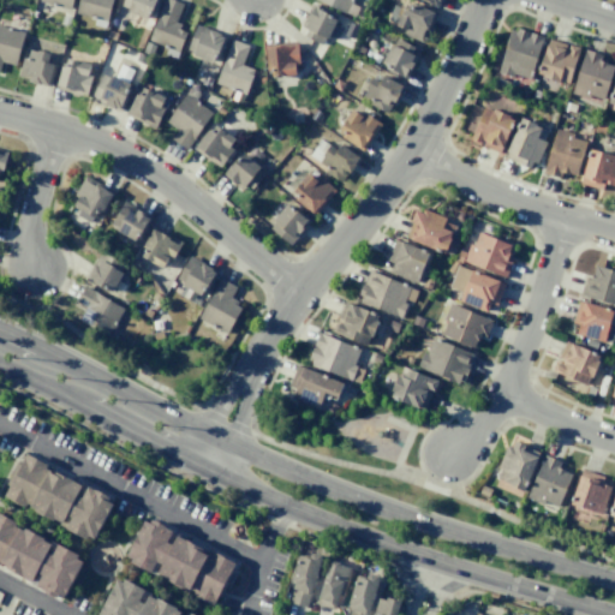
[(72,0),(70,10),(39,0),(72,0)]
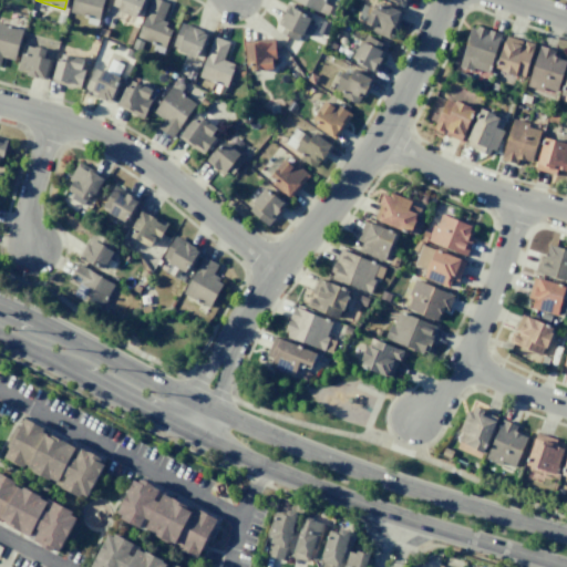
[(72,0),(102,0),(95,26),(85,22),(86,17),(69,12),(72,0)]
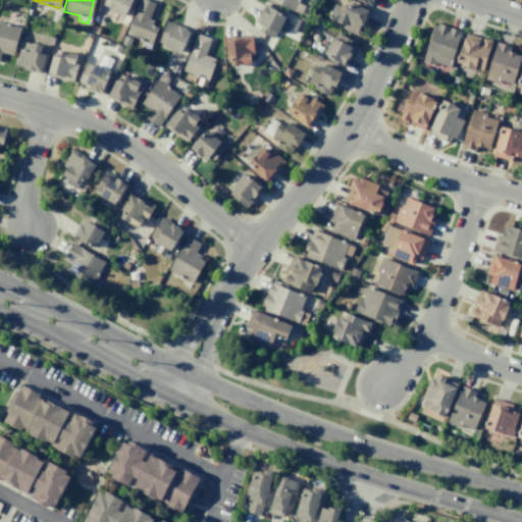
[(103,0),(134,0),(128,12),(125,11),(124,15),(108,8),(109,7),(102,4),(103,0)]
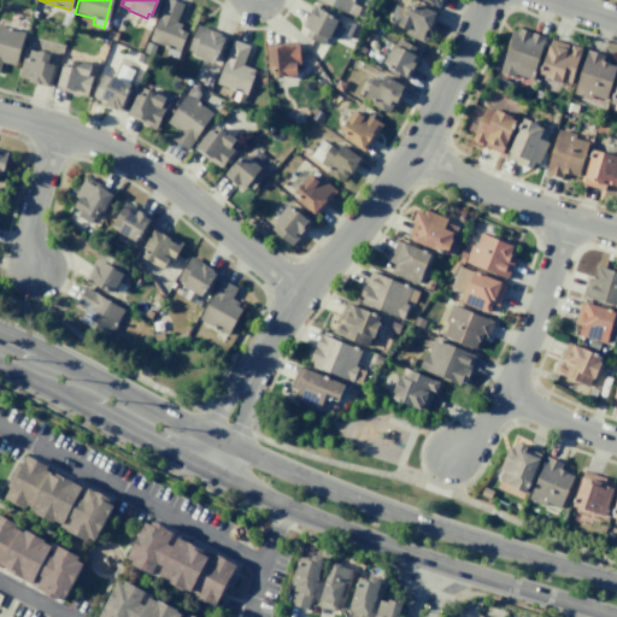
[(165,0),(172,0),(182,4),(175,22),(181,24),(178,29),(187,33),(176,59),(164,54),(166,48),(148,40),(165,0)]
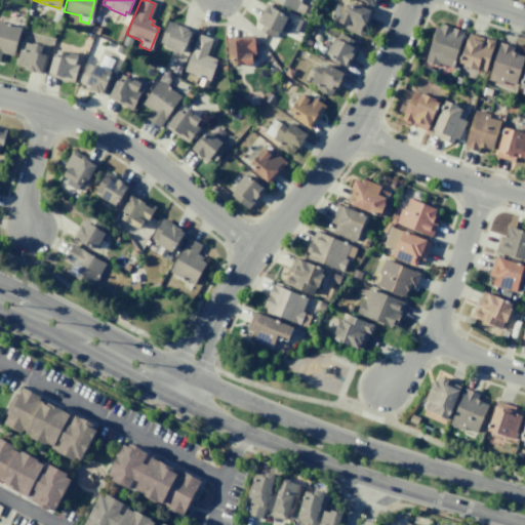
[(299,0),(294,11),(272,0),(299,0)]
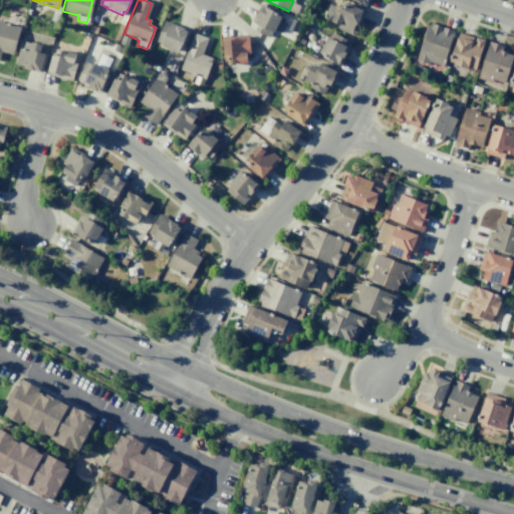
[(346,2),(364,10),(352,35),(336,27),(338,24),(330,20),(331,19),(324,15),(329,4),(336,7),(338,2),(345,5),(346,2)]
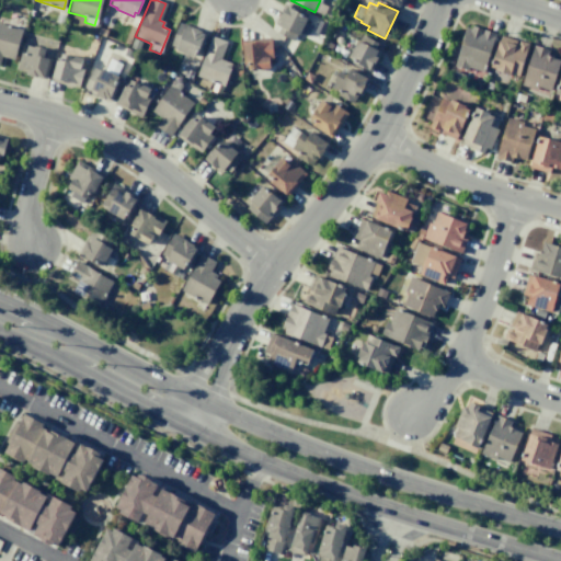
[(283,3),(302,13),(301,15),(306,19),(304,23),(310,26),(306,36),(299,33),(298,35),(296,34),(293,41),(277,33),(279,26),(273,24),(283,3)]
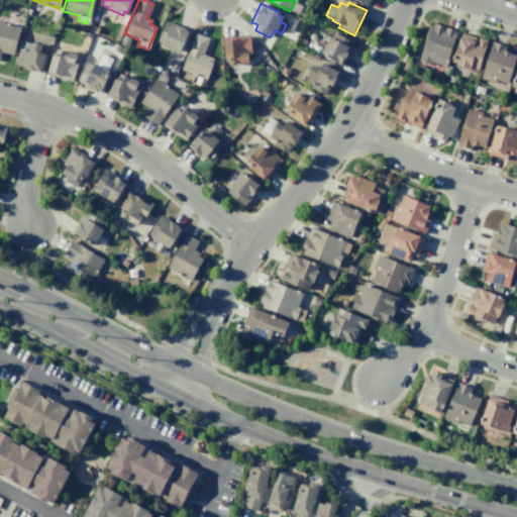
[(50,19),(53,12),(59,14),(57,21),(50,19)]
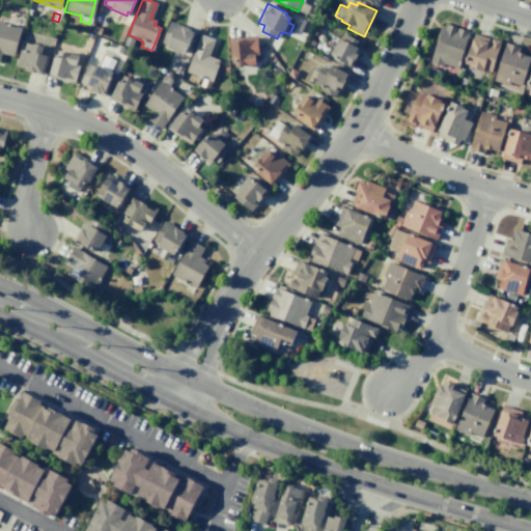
[(301,19),(309,23),(304,33),(296,30),(301,19)]
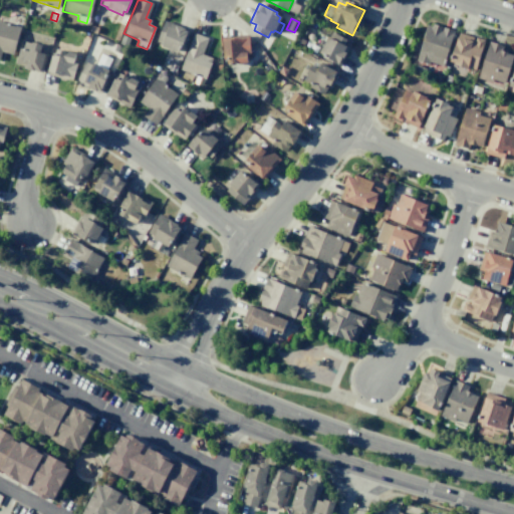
[(164,20),(189,30),(182,48),(179,47),(178,52),(161,45),(162,43),(156,41),(164,20)]
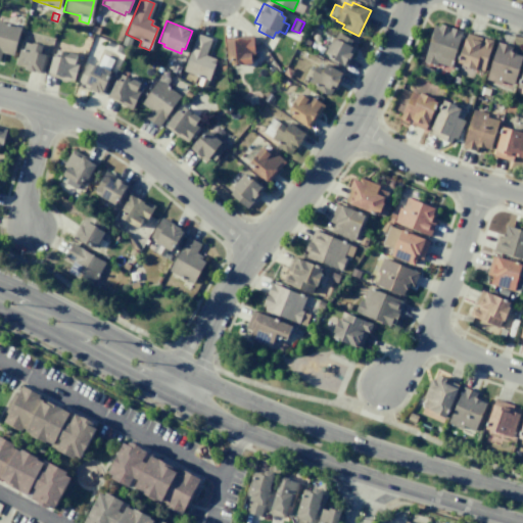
[(0,21),(20,28),(12,55),(1,52),(0,55),(0,21)]
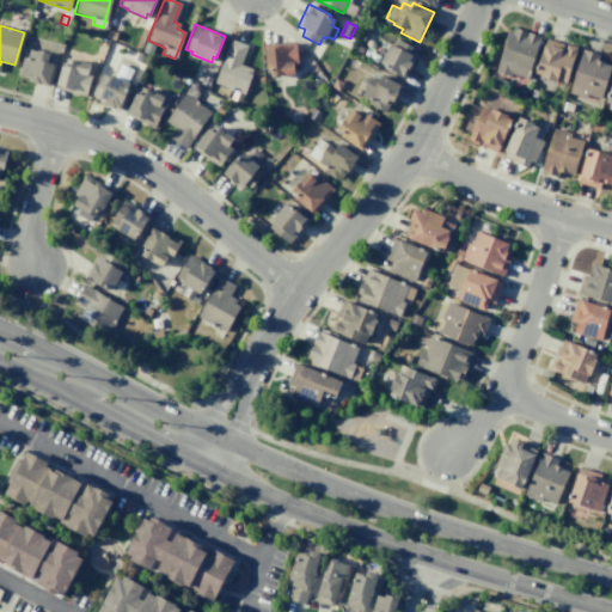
[(514,28),(540,36),(526,79),(510,73),(509,75),(495,71),(502,48),(501,48),(507,29),(514,31),(514,28)]
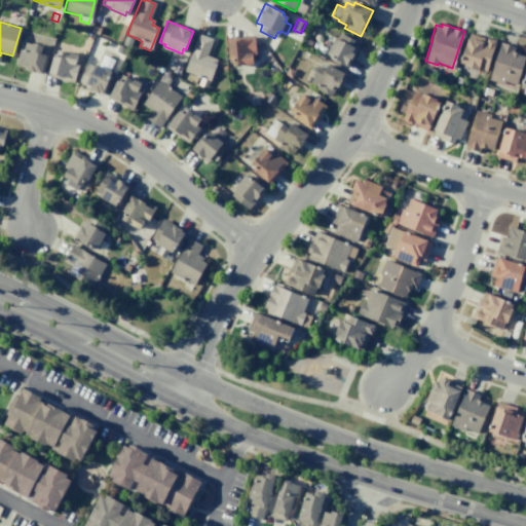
[(92,26),(100,29),(98,35),(90,32),(92,26)]
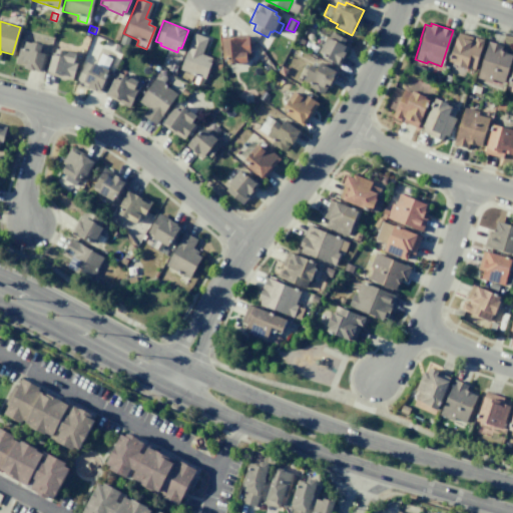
[(328,37),(331,31),(345,39),(343,44),(349,47),(339,65),(322,56),(323,55),(318,52),(326,36),(328,37)]
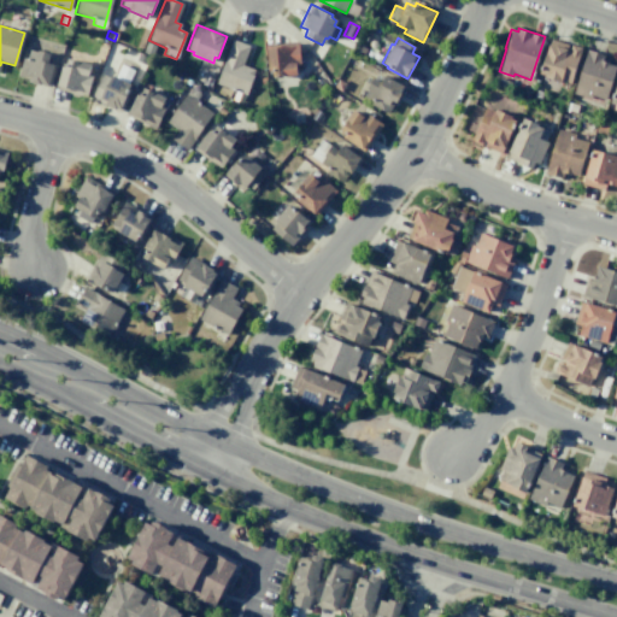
[(559,81),(542,76),(544,74),(539,71),(551,37),(568,43),(565,48),(569,50),(571,43),(581,47),(569,83),(560,80),(559,81)]
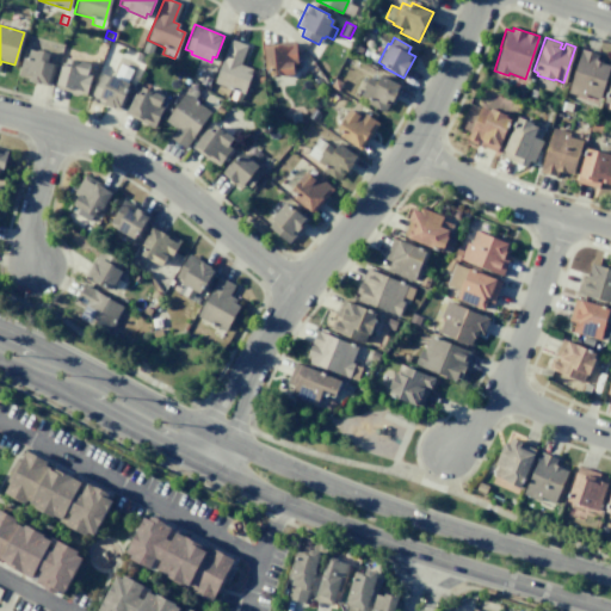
[(229,38),(246,45),(239,65),(252,69),(240,103),(229,99),(233,90),(213,82),(229,38)]
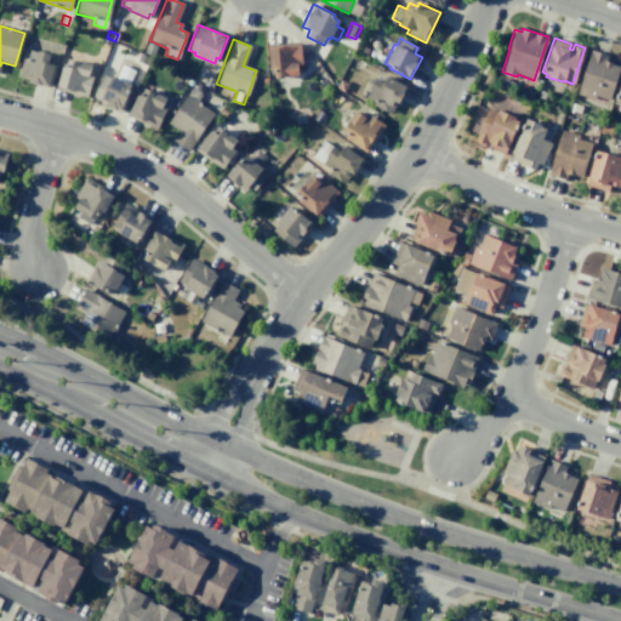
[(147,43),(155,46),(152,55),(143,51),(147,43)]
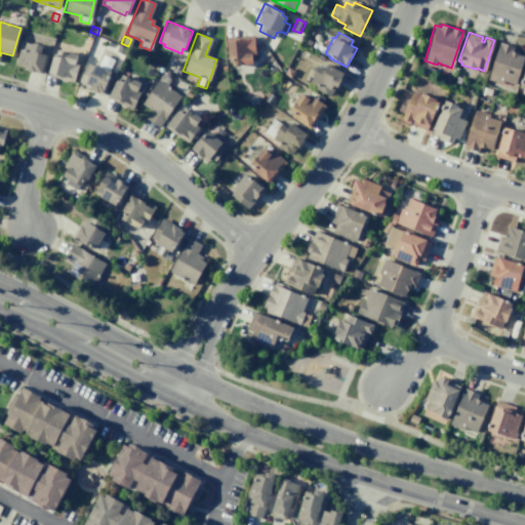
[(253,36),(254,54),(250,54),(251,64),(231,65),(231,59),(227,59),(226,37),(253,36)]
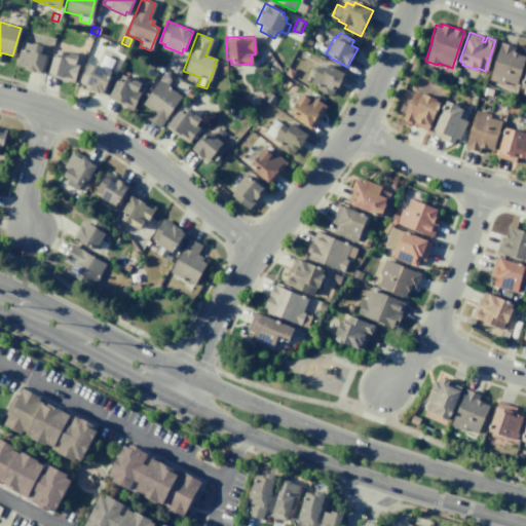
[(304,37),(311,42),(308,48),(300,44),(304,37)]
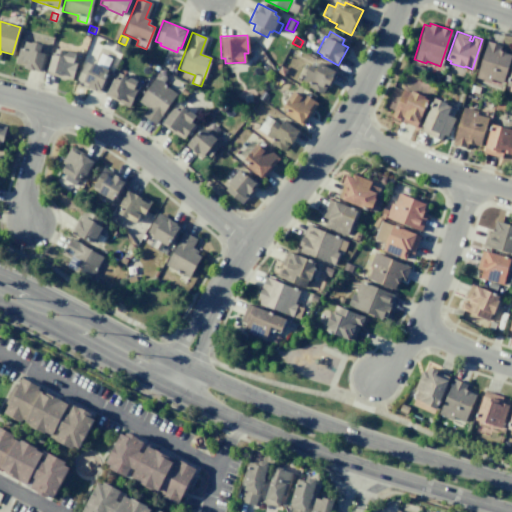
[(307,38),(312,41),(311,44),(317,47),(314,53),(302,47),(307,38)]
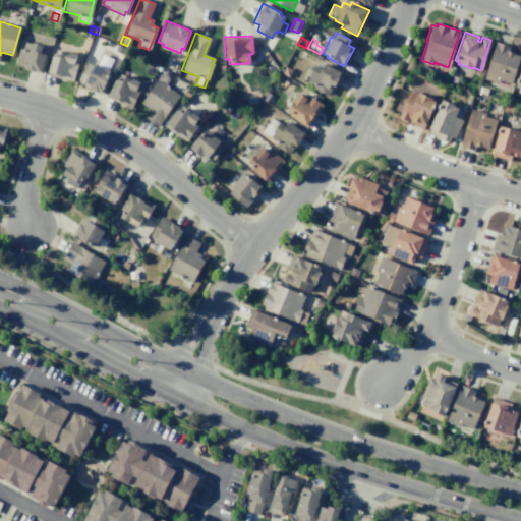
[(47,55),(42,73),(24,69),(25,67),(15,64),(19,49),(22,50),(25,42),(32,44),(32,43),(42,45),(40,53),(47,55)]
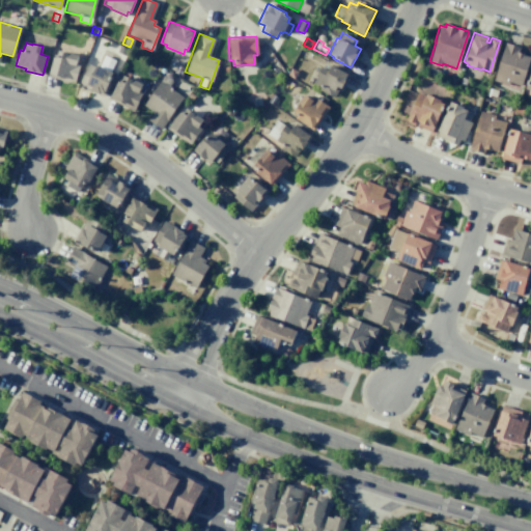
[(518,52),(530,56),(521,86),(508,82),(507,85),(493,80),(505,43),(519,47),(518,52)]
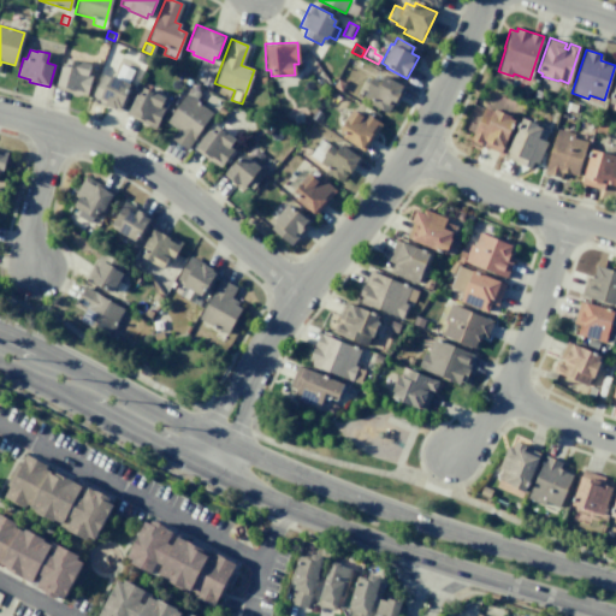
[(137,53),(147,57),(143,64),(135,60),(137,53)]
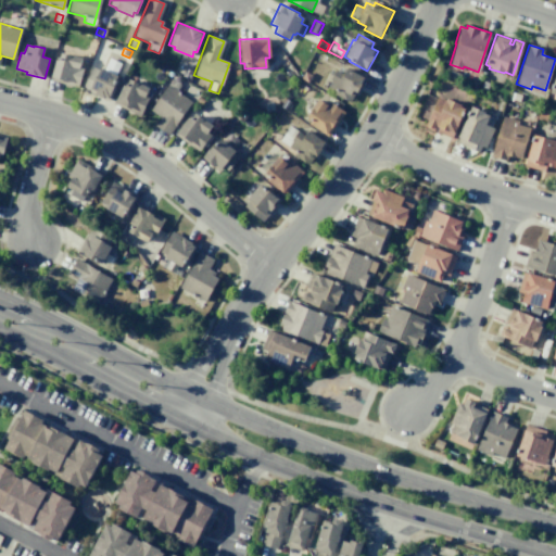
[(70,54),(81,58),(78,66),(83,67),(78,85),(74,84),(73,86),(49,79),(54,60),(59,61),(61,53),(70,55),(70,54)]
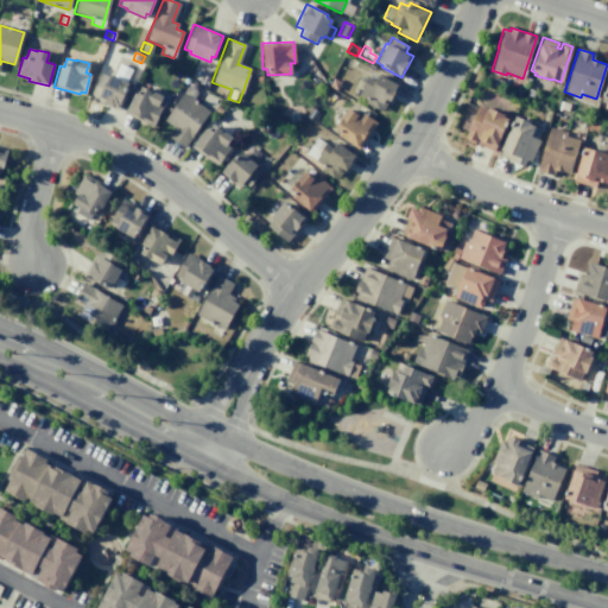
[(119,63),(132,69),(125,82),(127,83),(125,88),(128,89),(119,111),(89,96),(101,73),(108,76),(109,74),(113,76),(119,63)]
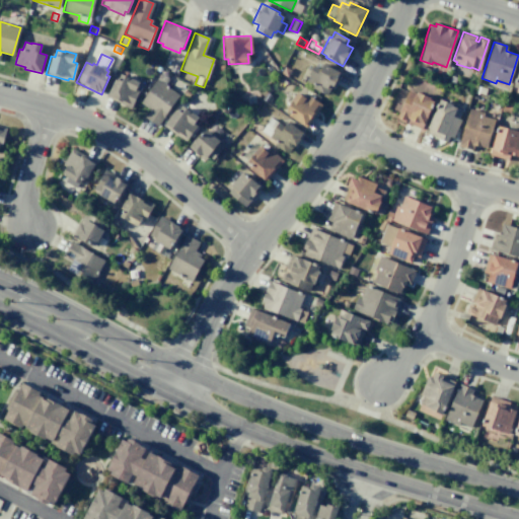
[(171,64),(179,67),(176,74),(168,71),(171,64)]
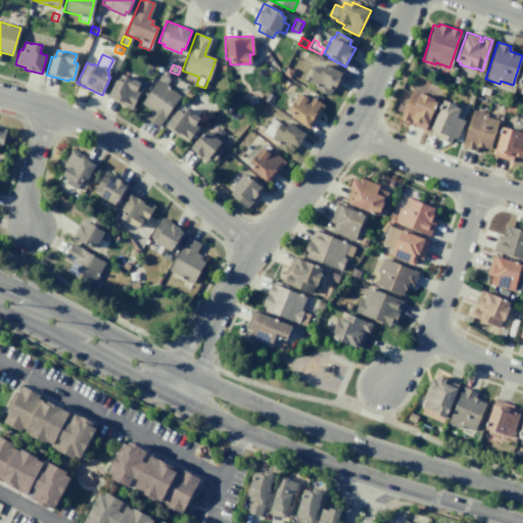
[(325,64),(340,74),(329,96),(315,88),(316,85),(308,81),(312,76),(311,75),(315,65),(323,69),(325,64)]
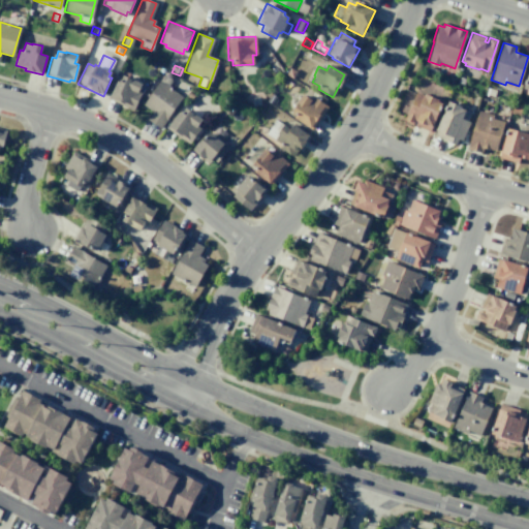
[(427,66),(439,71),(436,78),(425,72),(427,66)]
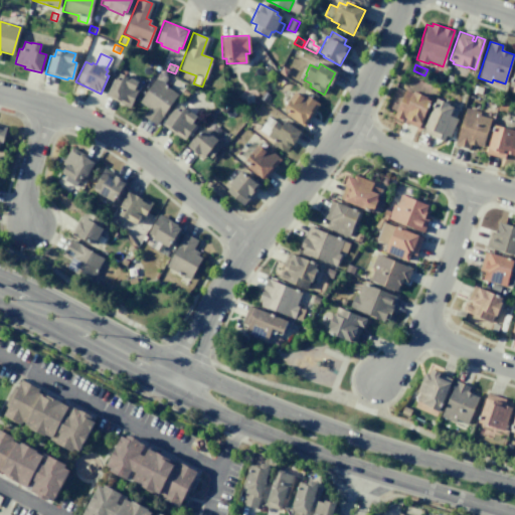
[(282,65),(289,69),(285,76),(278,72),(282,65)]
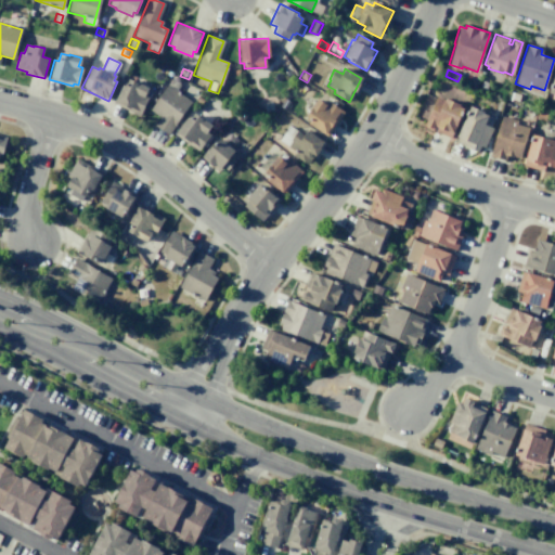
[(129,79),(147,88),(144,95),(149,98),(139,116),(113,103),(123,85),(126,86),(129,79)]
